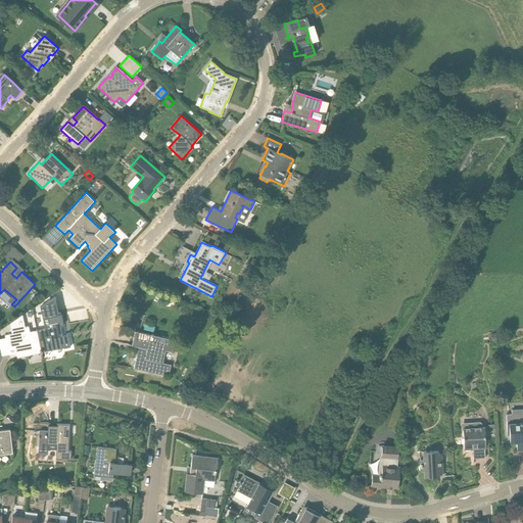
[(31,295),(35,300),(40,295),(36,291),(31,295)]
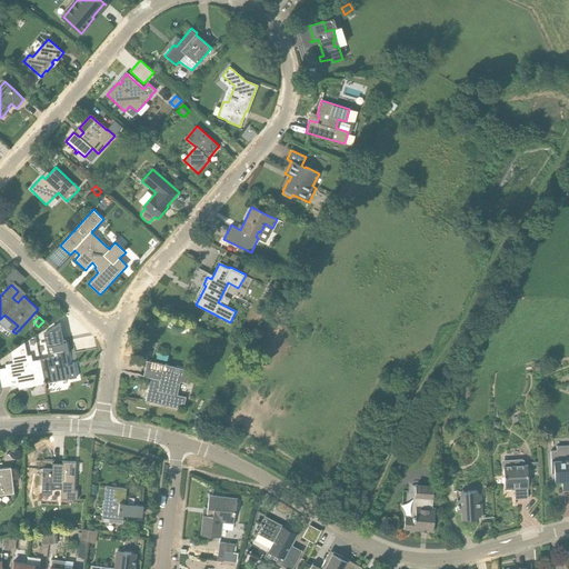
[(76,378),(76,375),(75,369),(68,370),(67,360),(66,355),(68,355),(66,346),(66,340),(47,345),(49,358),(39,360),(45,383),(46,383),(46,381),(56,379),(56,380),(69,377),(69,379),(76,378)]
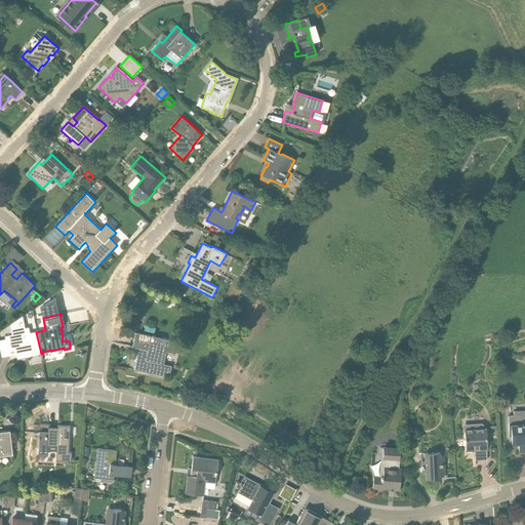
[(11,324),(12,332),(13,334),(5,336),(8,350),(15,349),(17,359),(30,357),(30,355),(40,353),(40,355),(41,354),(36,332),(36,331),(30,333),(29,328),(25,328),(22,317),(11,324)]
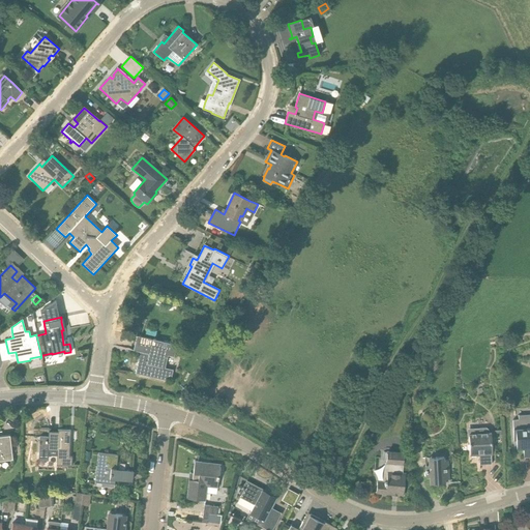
[(165,369),(168,355),(174,357),(176,345),(137,335),(134,350),(140,352),(135,374),(152,377),(167,381),(171,382),(171,380),(170,380),(172,371),(165,369)]
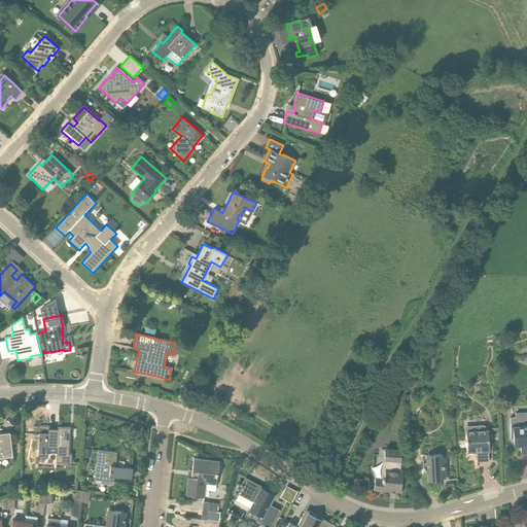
[(526,454),(526,412),(516,413),(516,418),(510,418),(511,438),(514,438),(514,447),(520,447),(521,455),(526,454)]
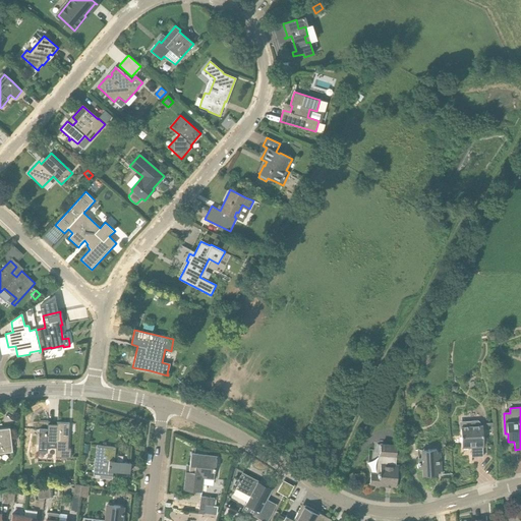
[(483,447),(482,425),(480,425),(480,422),(478,420),(459,421),(460,428),(461,428),(462,448),(475,447),(475,457),(483,457),(482,447),(483,447)]
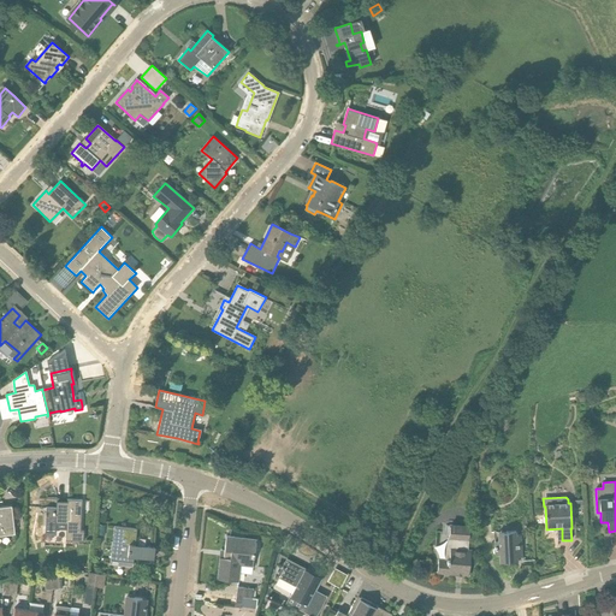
[(81,531),(81,514),(80,514),(80,508),(81,508),(82,501),(67,499),(67,503),(57,503),(57,514),(55,522),(66,523),(65,540),(83,540),(83,532),(81,531)]
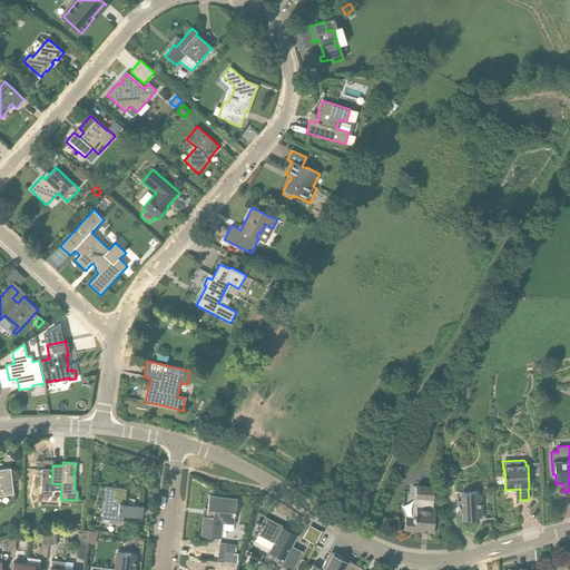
[(0,495),(13,494),(11,469),(0,469),(0,495)]
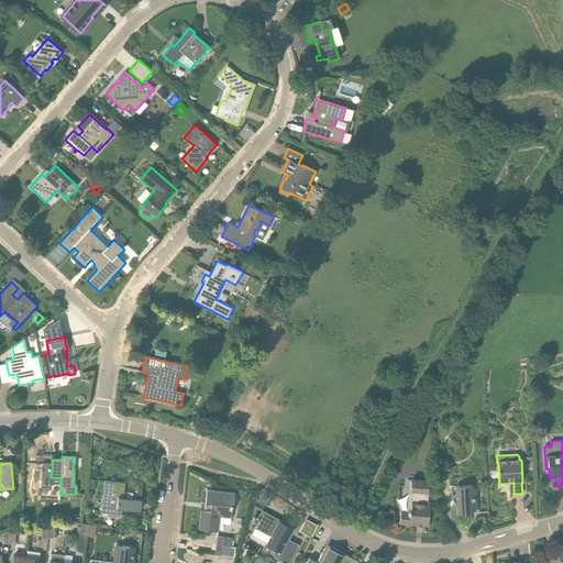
[(428,526),(429,515),(430,503),(427,501),(429,482),(411,479),(410,492),(409,492),(407,511),(400,511),(399,523),(404,523),(406,526),(407,526),(409,527),(410,526),(412,525),(417,525),(417,523),(422,523),(422,526),(428,526)]
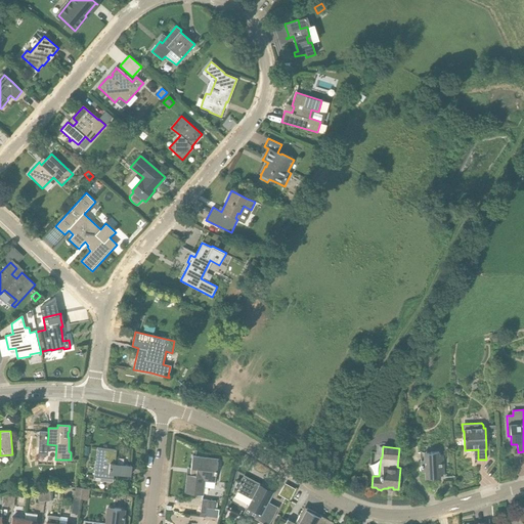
[(113,474),(118,474),(128,475),(129,465),(114,463),(115,450),(117,450),(97,448),(93,476),(113,479),(113,474)]
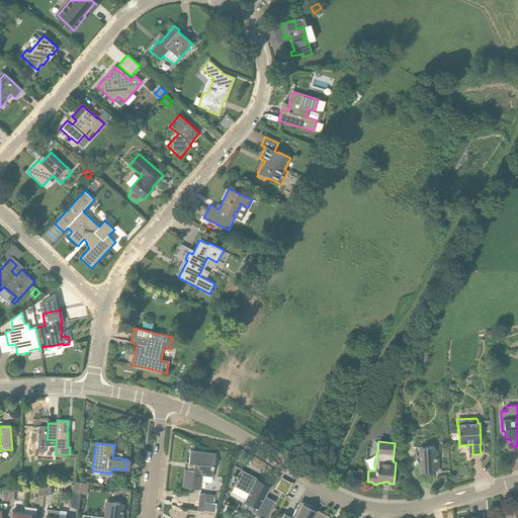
[(416,455),(416,456),(416,466),(420,465),(420,473),(425,472),(426,475),(429,475),(431,472),(435,472),(434,468),(437,468),(438,468),(437,451),(434,451),(434,447),(418,447),(419,454),(416,455)]
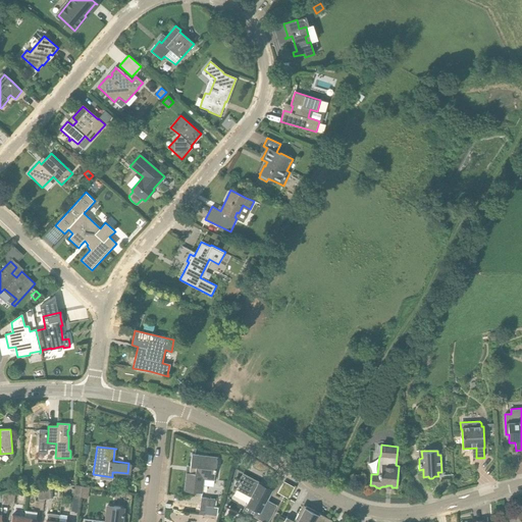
[(184,491),(202,493),(203,479),(214,480),(215,469),(214,469),(216,457),(192,455),(190,467),(193,467),(192,474),(186,473),(184,491)]
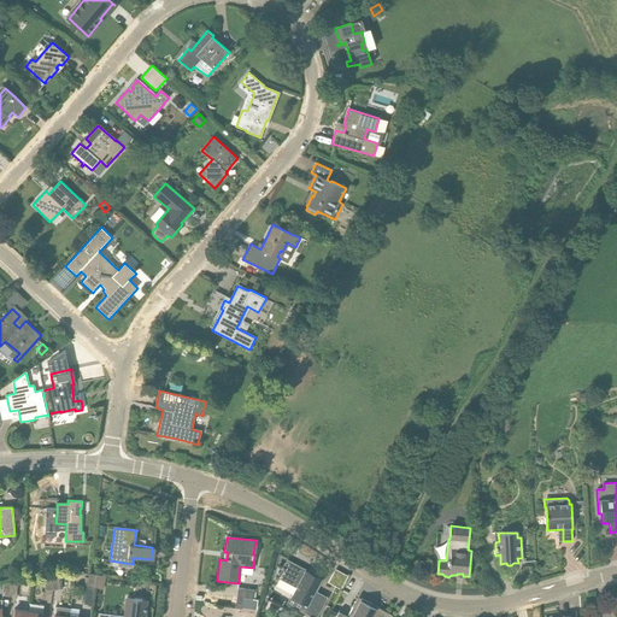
[(305,571),(288,563),(285,569),(283,568),(282,569),(283,570),(280,579),(288,583),(297,587),(291,598),(306,605),(305,610),(312,613),(319,600),(312,597),(321,580),(305,571)]
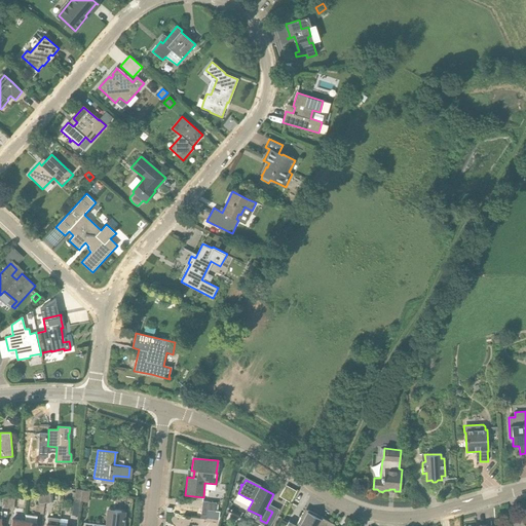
[(292,501),(297,489),(287,484),(280,496),(292,501)]
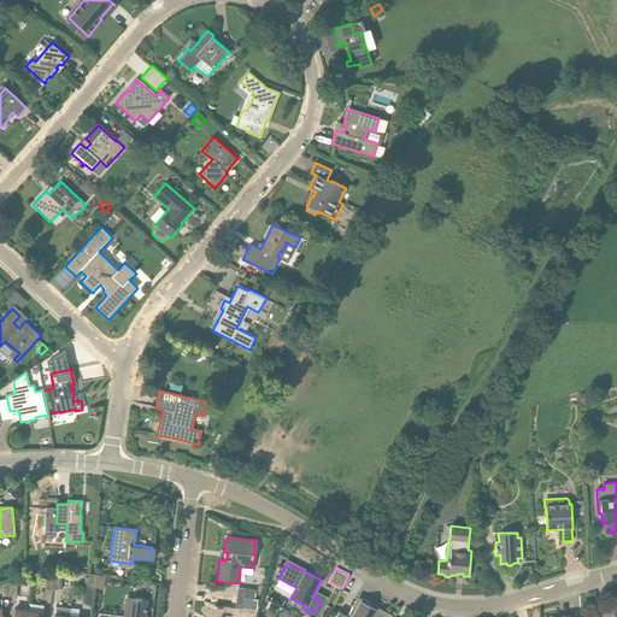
[(95,575),(94,588),(104,589),(106,576),(95,575)]
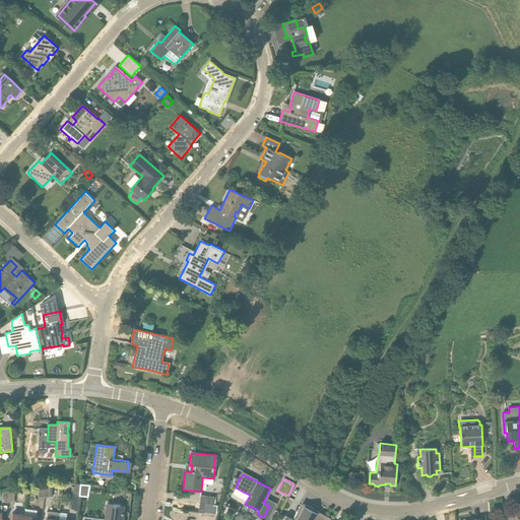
[(199,504),(205,504),(213,505),(214,498),(200,496),(199,504)]
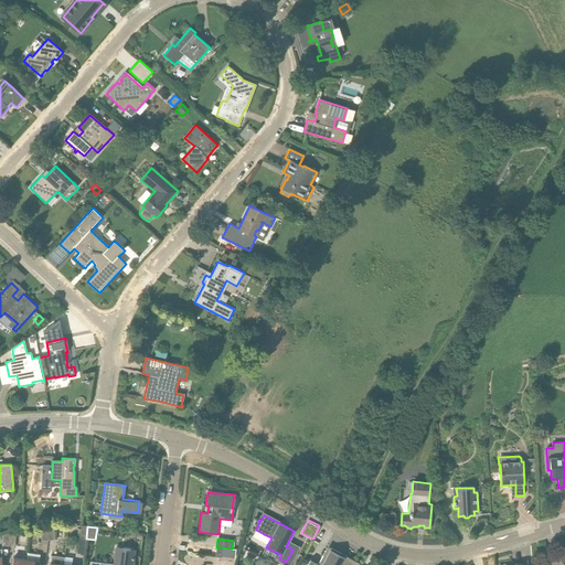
[(114,564),(100,563),(91,562),(89,564),(131,564),(134,550),(116,547),(114,564)]
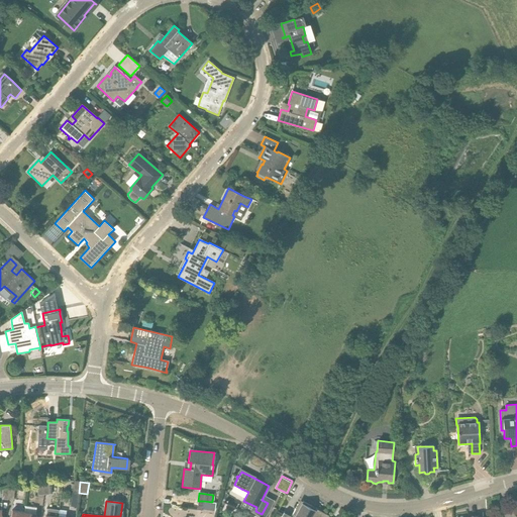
[(216,503),(212,502),(204,501),(203,509),(215,511),(216,503)]
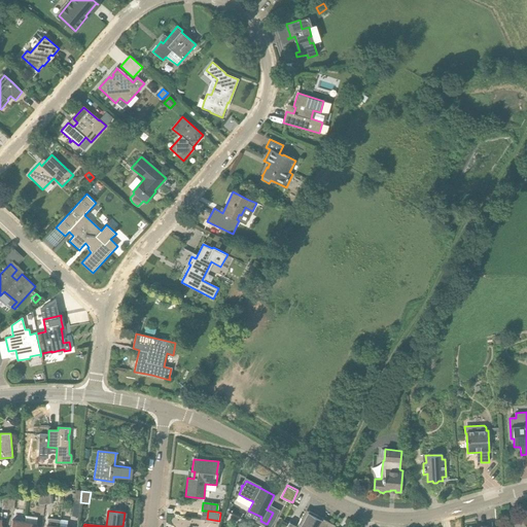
[(334,526),(314,517),(308,513),(304,520),(302,518),(296,526),(289,523),(286,526),(334,526)]
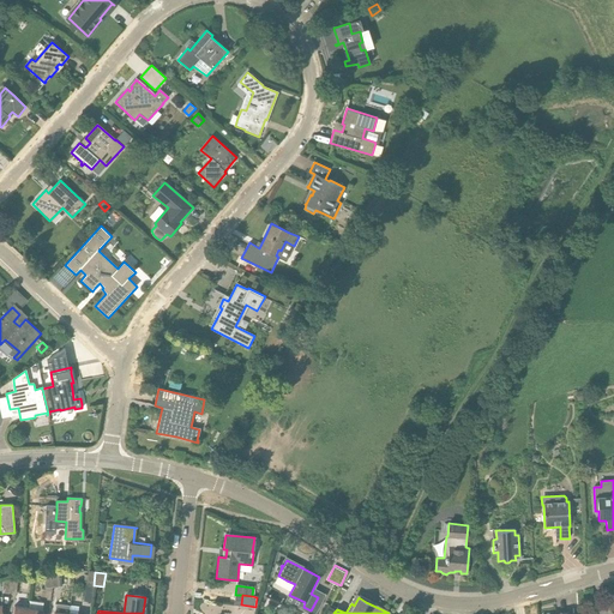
[(28,613),(29,608),(30,601),(16,599),(14,607),(12,613),(28,613)]
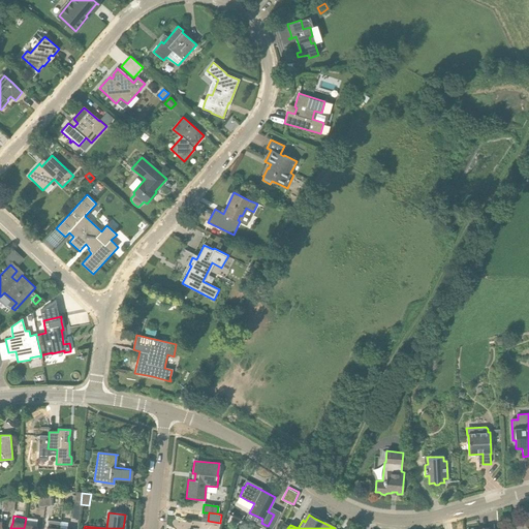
[(25,524),(24,528),(36,528),(37,526),(36,526),(37,519),(26,518),(25,524)]
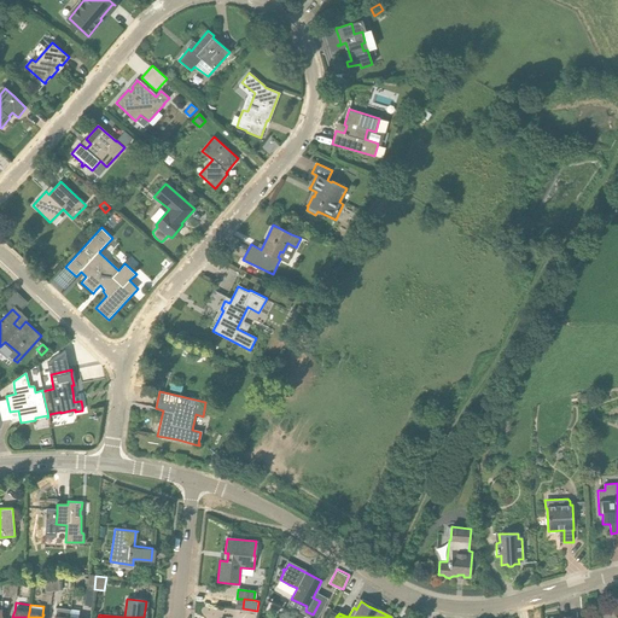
[(69,617),(70,617),(70,610),(56,607),(54,616),(54,617),(69,617)]
